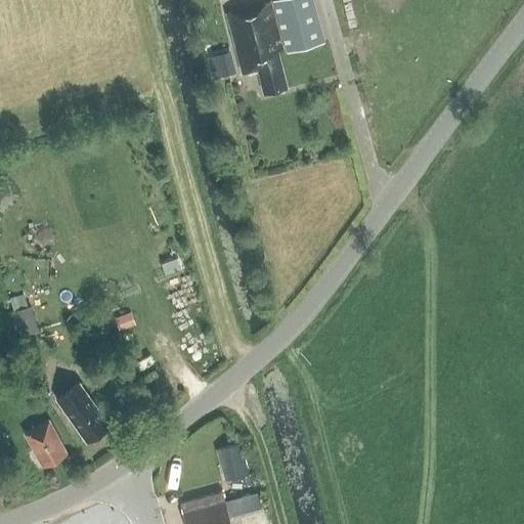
[(277,0),(272,1),(287,52),(322,42),(323,42),(311,0),(277,0)]
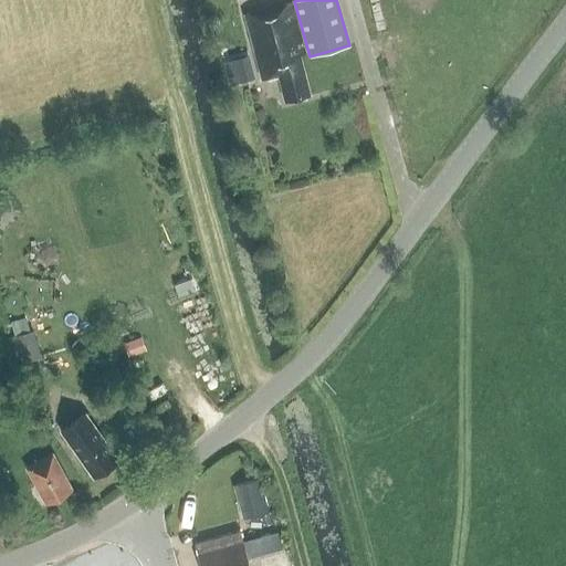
[(284,102),(310,95),(299,55),(305,54),(292,2),(244,14),(261,80),(278,75),(284,102)]
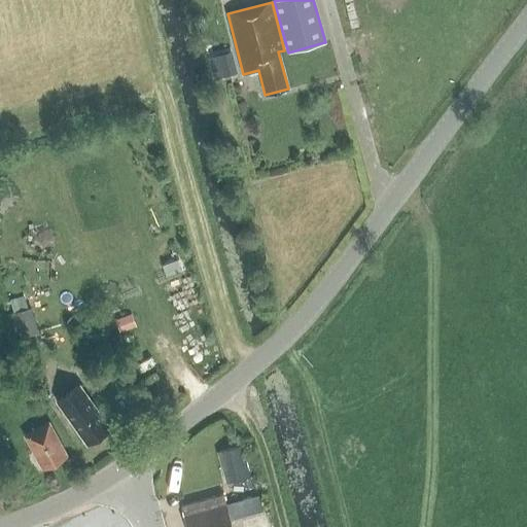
[(217,46),(203,49),(203,50),(208,71),(234,65),(230,53),(219,55),(217,46)]
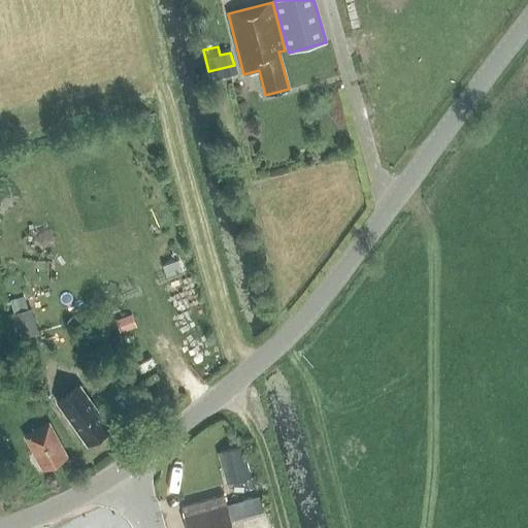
[(28,309),(13,314),(21,338),(35,334),(28,309)]
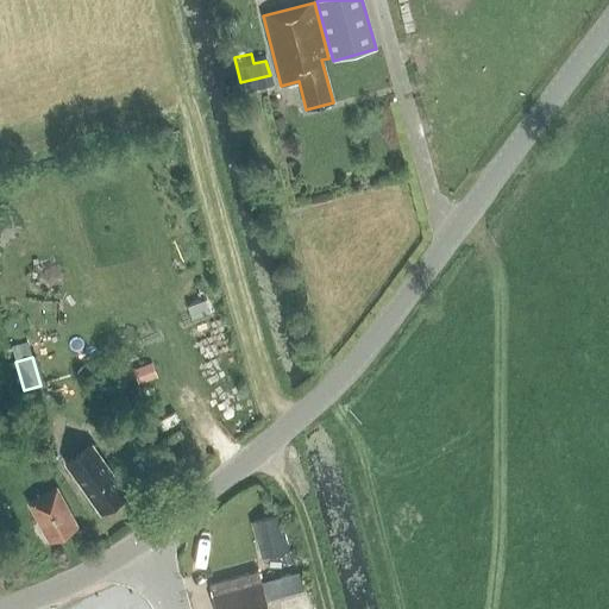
[(44,443),(51,454),(81,437),(74,425),(44,443)]
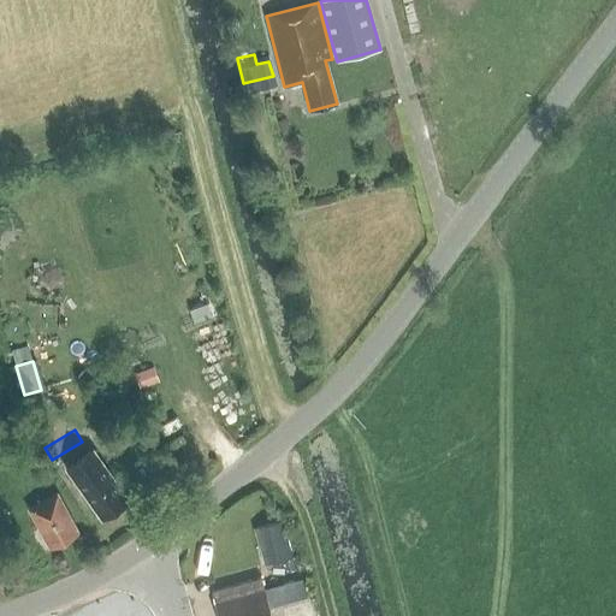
[(93,451),(66,471),(102,520),(128,501),(93,451)]
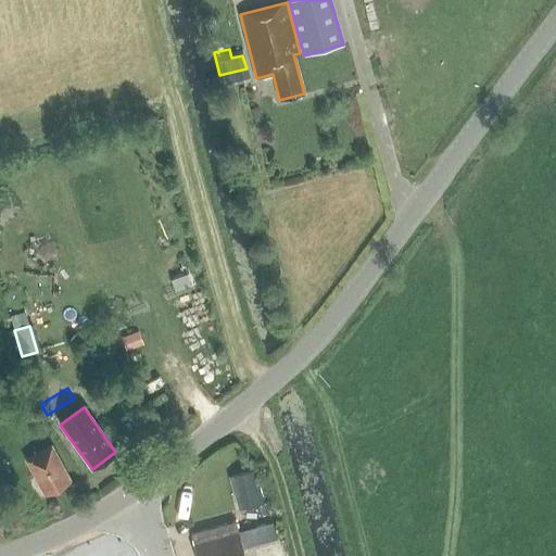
[(46,495),(72,481),(52,445),(26,458),(46,495)]
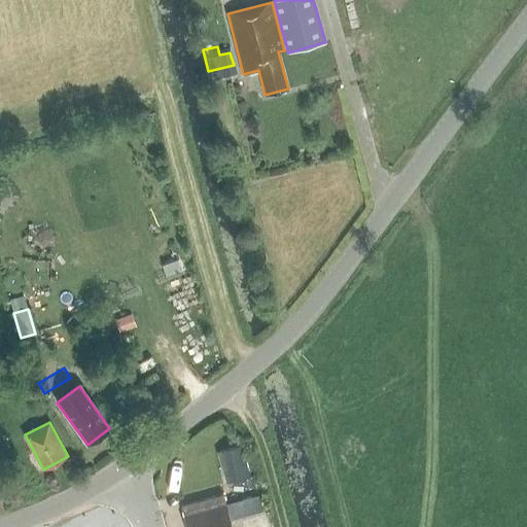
[(247,478),(238,446),(220,451),(230,483),(247,478)]
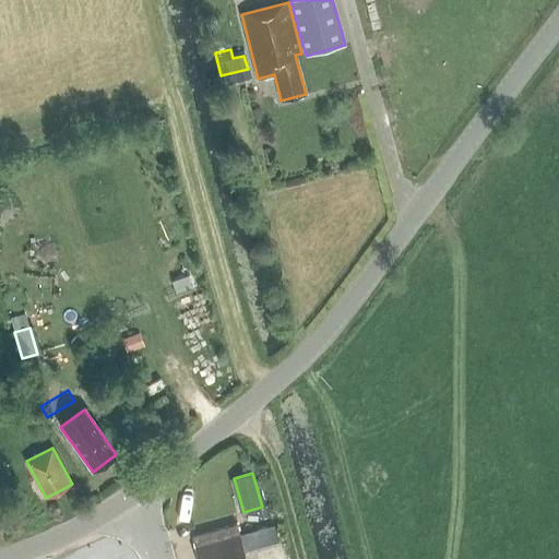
[(218,558),(245,552),(237,525),(192,537),(198,558),(218,558)]
